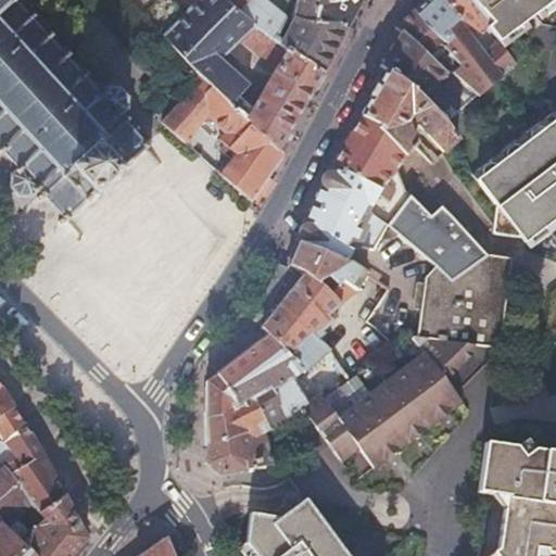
[(0,0),(0,190),(11,192),(20,184),(48,216),(51,213),(65,229),(63,231),(71,240),(86,227),(139,179),(153,166),(144,156),(141,160),(128,144),(131,142),(102,109),(111,102),(111,90),(101,79),(89,77),(80,85),(3,0),(0,0)]
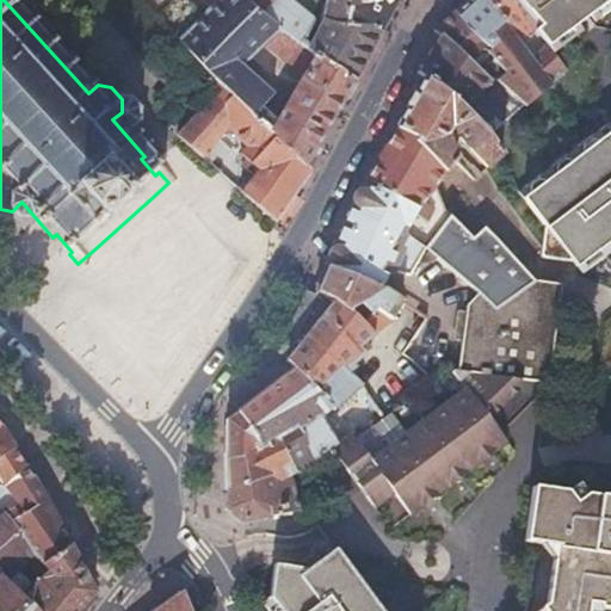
[(359,81),(266,14),(250,0),(215,0),(178,36),(183,39),(214,74),(218,81),(314,167),(359,81)]
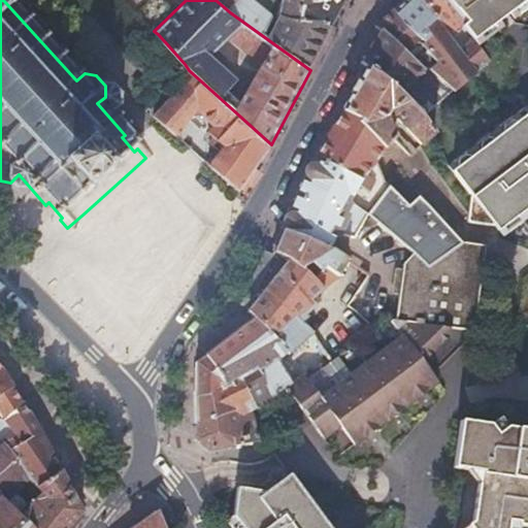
[(216,0),(230,12),(240,0),(216,0)]
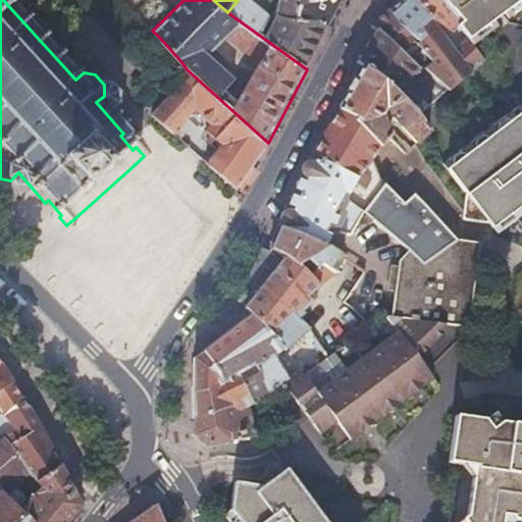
[(238,0),(227,12),(307,69),(309,65),(326,31),(297,21),(299,0),(280,0),(276,21),(269,32),(263,27),(269,16),(249,0),(238,0)]
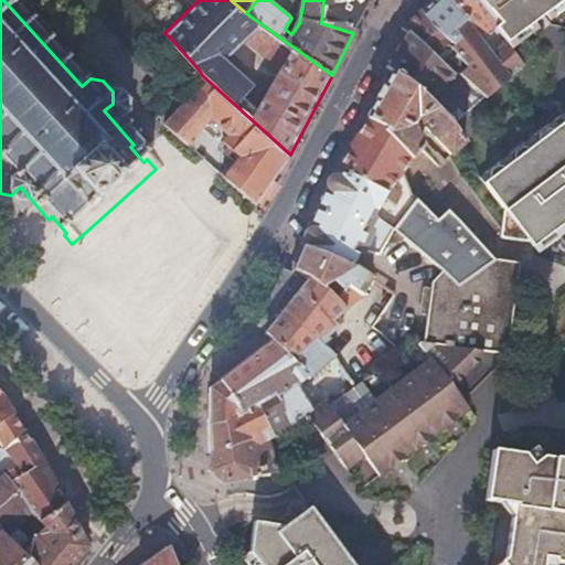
[(269,0),(291,18),(285,29),(291,34),(299,23),(304,0),(269,0)]
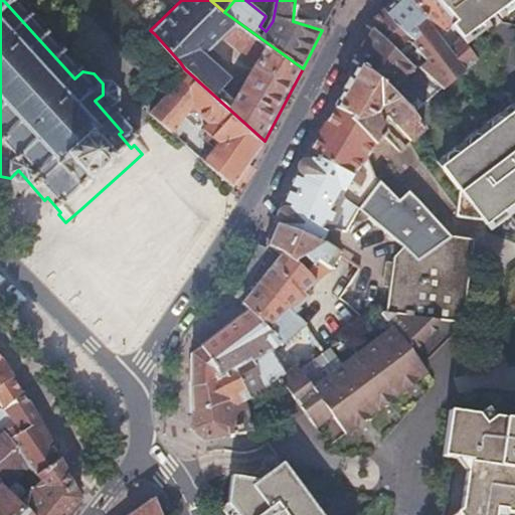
[(295,0),(293,21),(322,30),(336,0),(295,0)]
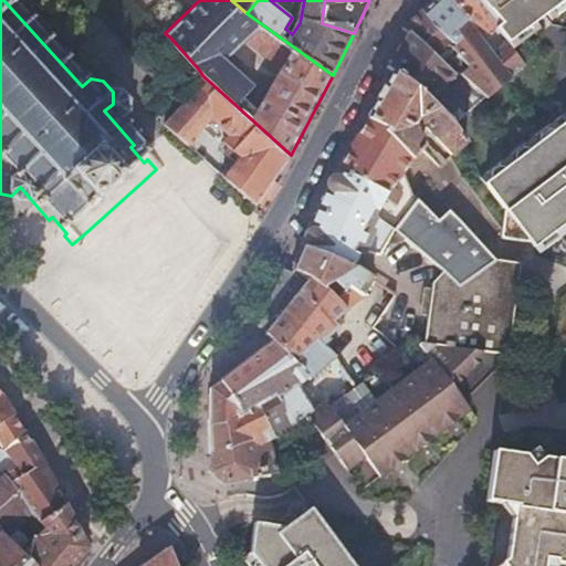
[(456,33),(468,22),(460,13),(450,0),(436,0),(425,11),(438,31),(451,48),(461,41),(456,33)]
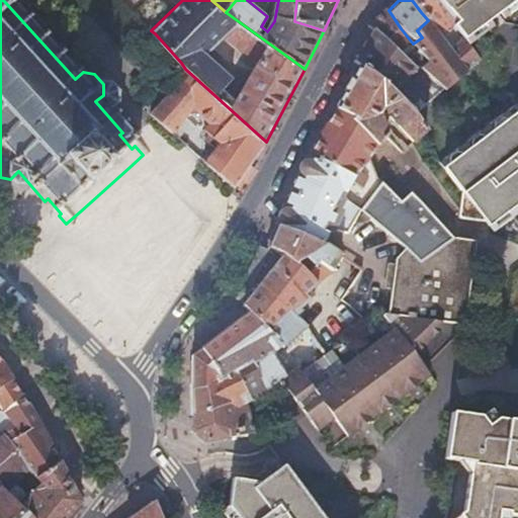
[(454,27),(432,0),(412,0),(421,12),(428,20),(441,36),(454,27)]
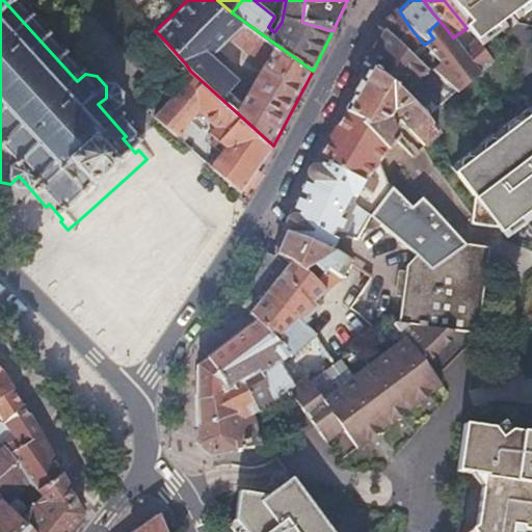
[(444,0),(467,28),(470,25),(451,0),(444,0)]
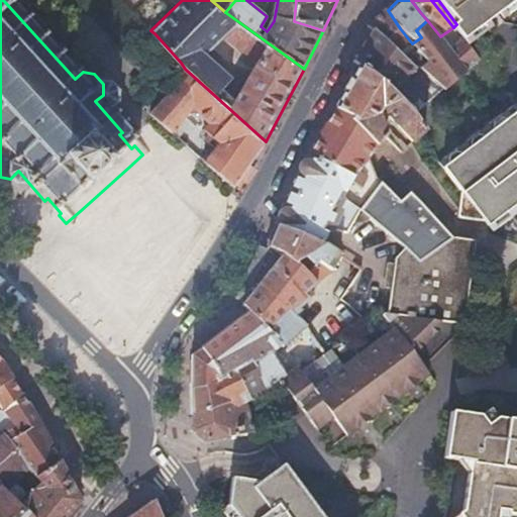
[(516,0),(438,0),(456,24),(472,37),(483,40),(488,36),(487,30),(509,10),(515,14),(516,12),(516,0)]
